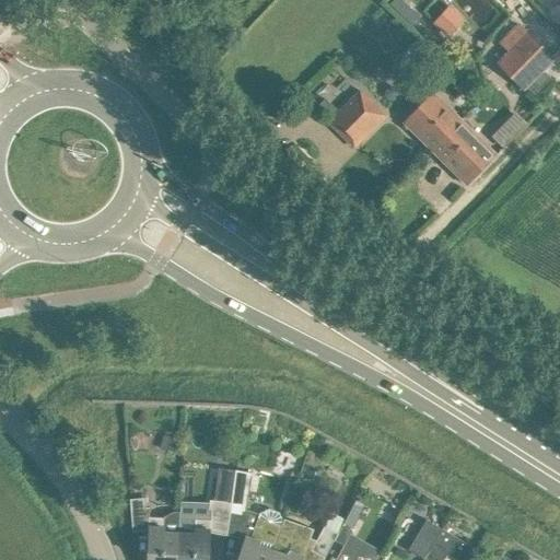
[(443,15),(435,24),(448,37),(457,28),(443,15)]
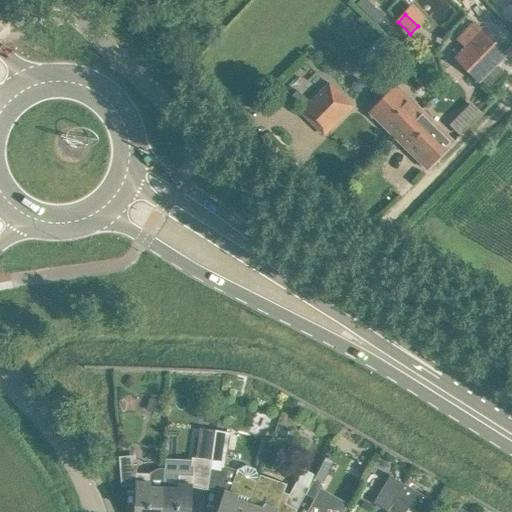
[(484,30),(466,48),(455,59),(478,81),(507,53),(484,30)]
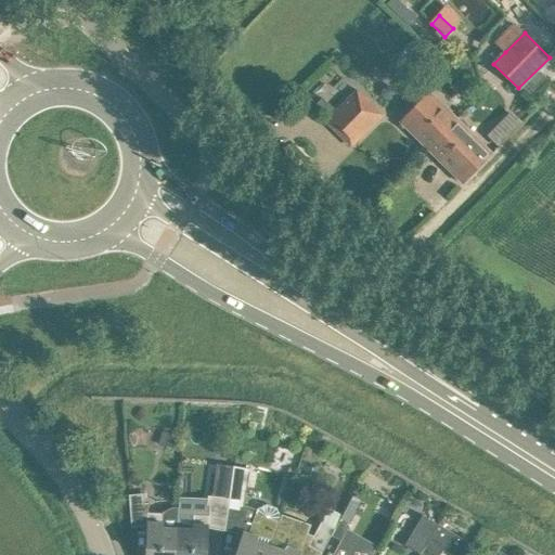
[(372,105),(357,90),(330,117),(345,132),(372,105)]
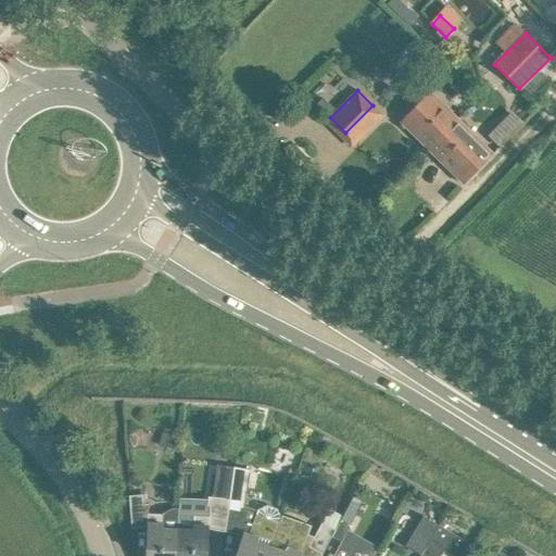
[(428,149),(457,118),(430,91),(400,121),(428,149)]
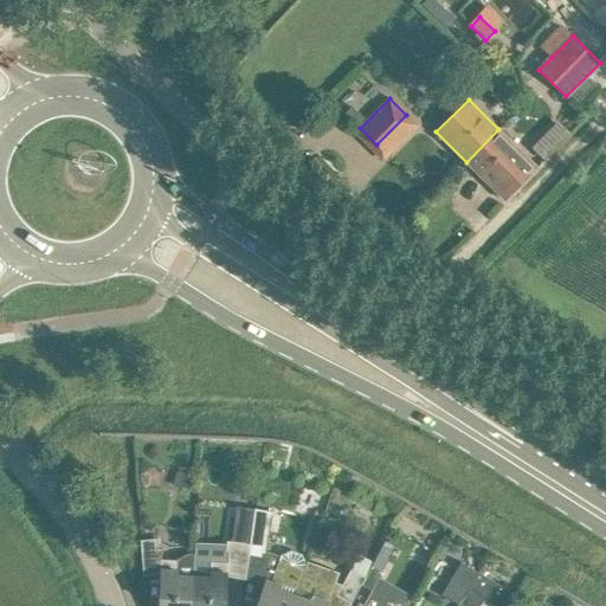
[(561,126),(540,144),(550,156),(571,137),(561,126)]
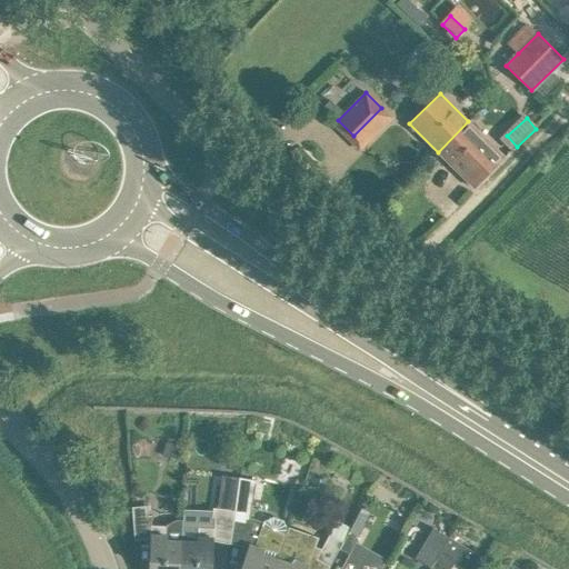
[(505,157),(503,157),(468,121),(438,152),(475,188),(505,157)]
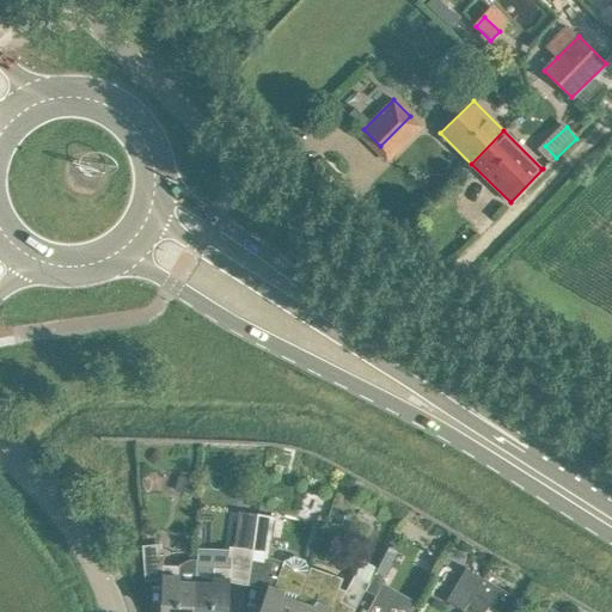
[(181,473),(175,489),(193,496),(200,481),(184,476),(181,473)]
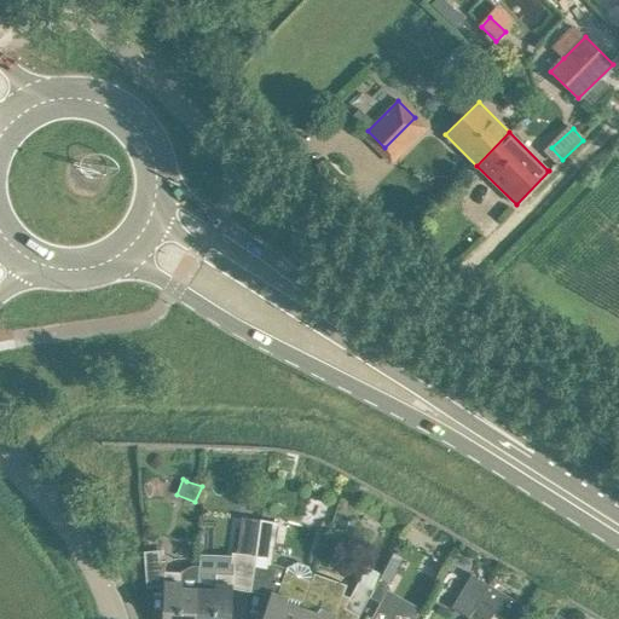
[(253,568),(261,519),(242,516),(237,553),(232,553),(231,563),(253,568)]
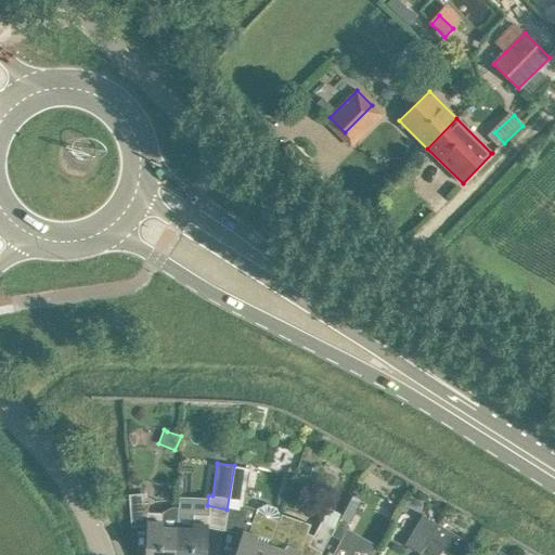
[(234,465),(227,510),(243,512),(244,504),(250,469),(234,465)]
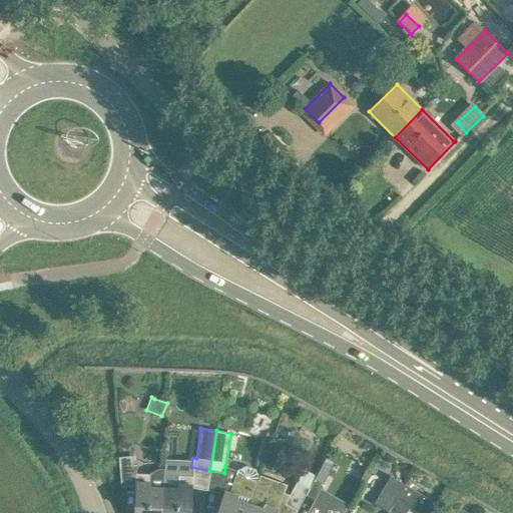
[(151,474),(136,474),(136,466),(134,466),(133,456),(119,457),(121,487),(136,486),(134,512),(163,512),(165,474),(165,469),(160,468),(150,473),(151,474)]
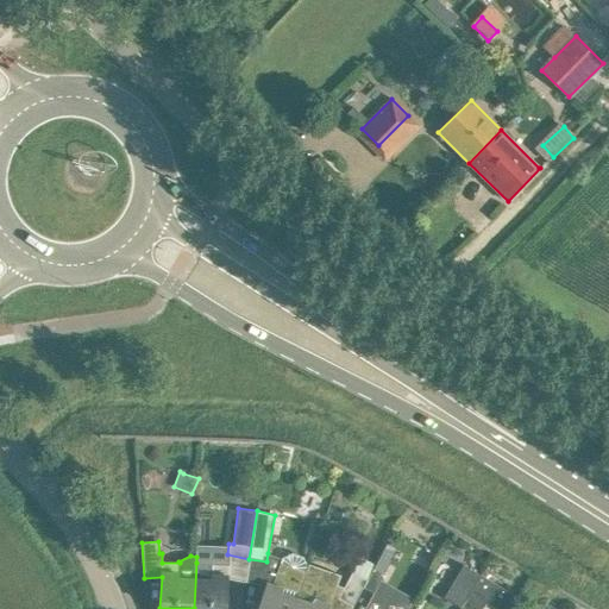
[(267,584),(257,608),(294,608),(297,600),(307,573),(308,567),(303,557),(293,553),(282,559),(277,573),(264,571),(262,582),(267,584)]
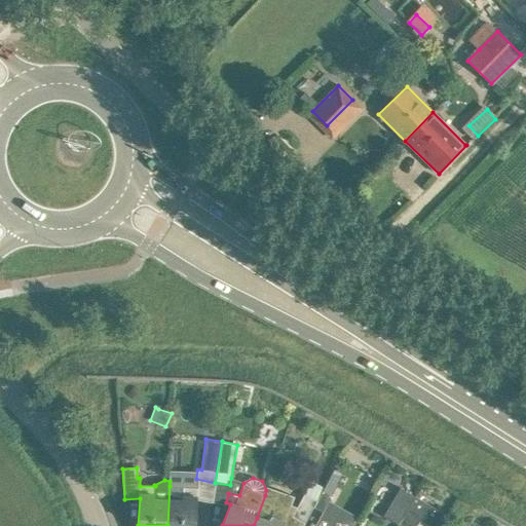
[(196,525),(198,488),(183,487),(170,486),(167,525),(196,525)]
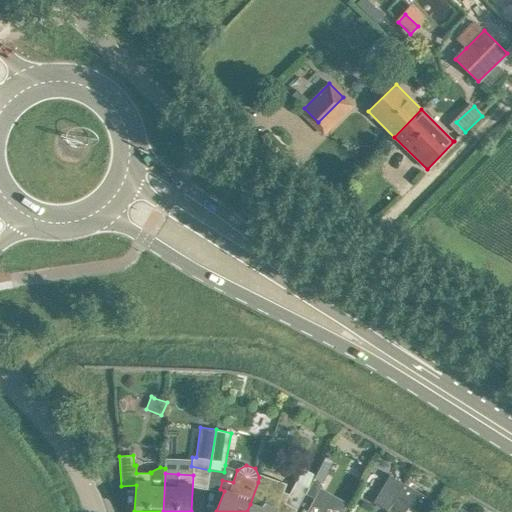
[(250,504),(247,511),(277,511),(281,500),(285,501),(290,493),(284,491),(287,483),(260,474),(259,477),(258,482),(250,504)]
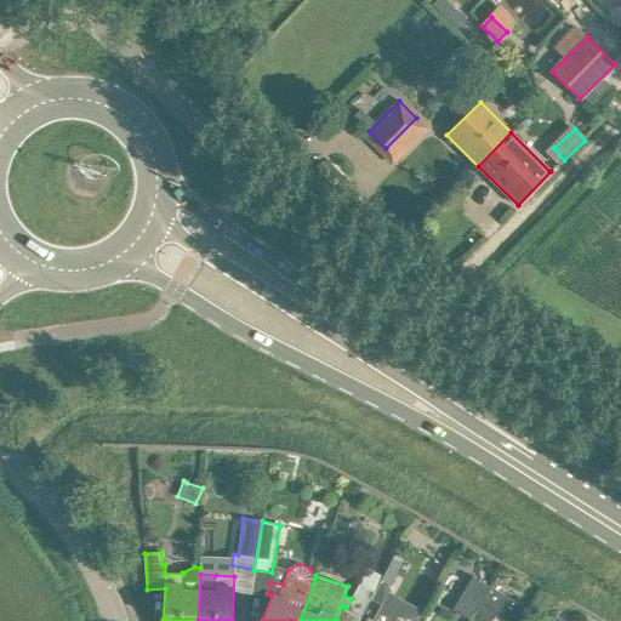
[(473,576),(453,609),(469,619),(474,611),(490,586),(473,576)]
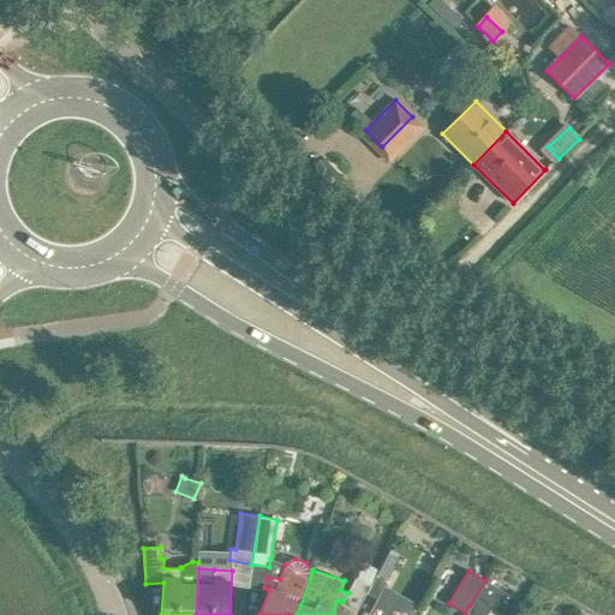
[(371,585),(368,593),(377,599),(388,580),(377,574),(371,585)]
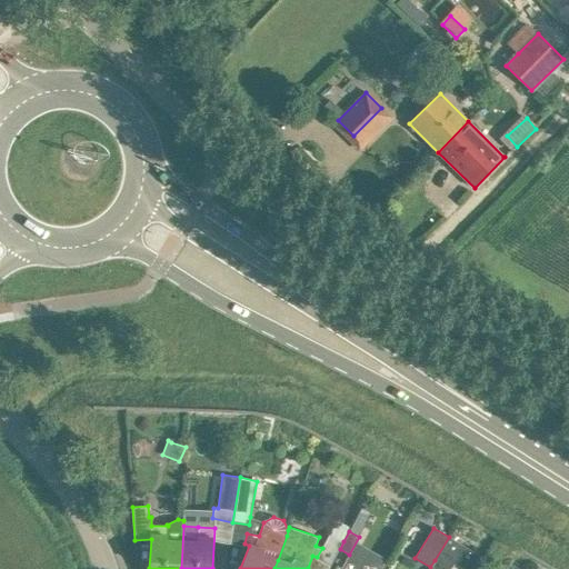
[(330,567),(340,549),(343,541),(330,535),(322,548),(317,557),(317,559),(330,567)]
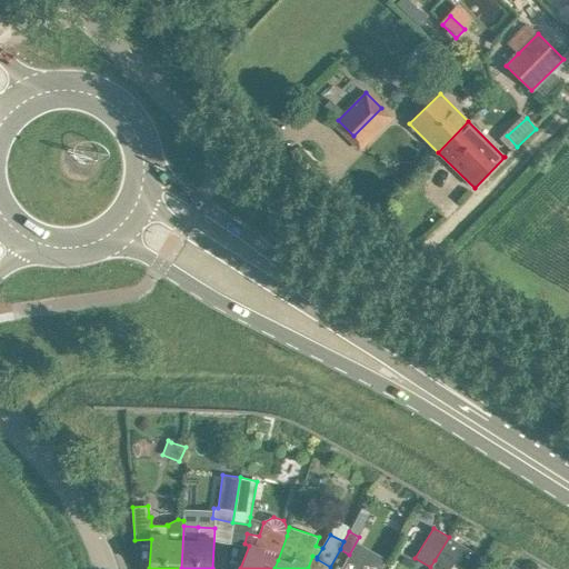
[(449,537),(435,560),(449,568),(450,568),(465,546),(449,537)]
